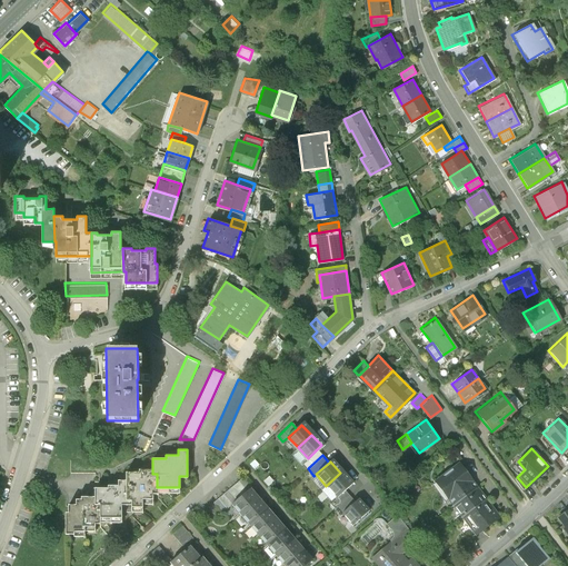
[(437,479),(455,503),(478,485),(459,462),(437,479)]
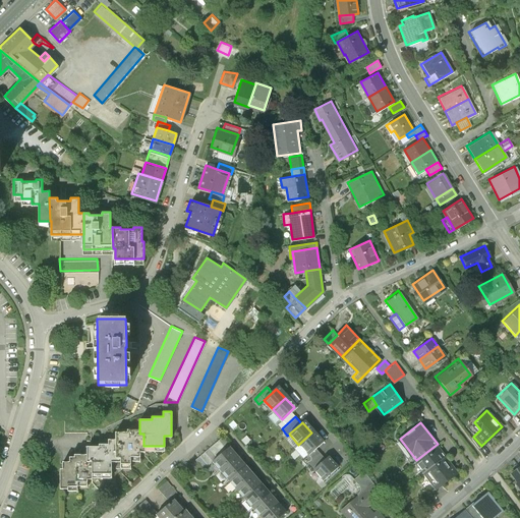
[(143,451),(143,446),(143,434),(139,434),(139,428),(127,428),(127,432),(115,432),(115,439),(115,461),(120,460),(120,463),(129,463),(129,455),(138,455),(138,451),(143,451)]
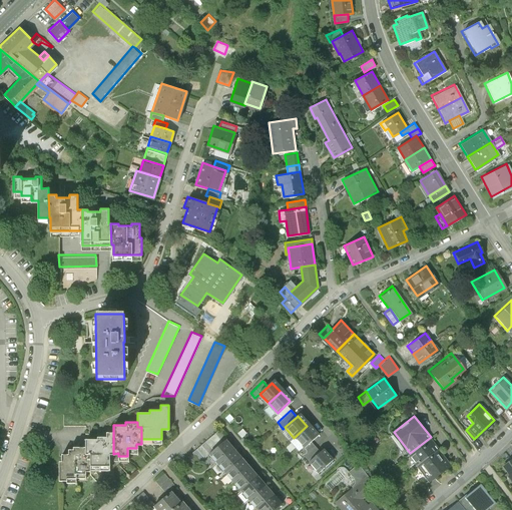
[(316,436),(307,426),(294,438),(303,448),(308,443),(316,436)]
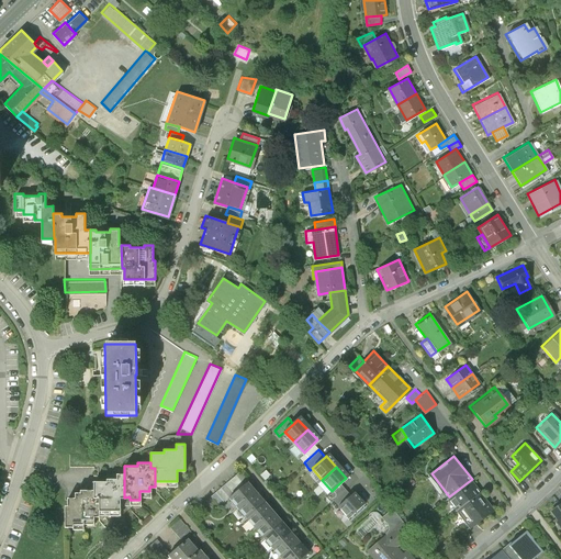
[(213,510),(229,495),(247,480),(248,479),(239,469),(205,500),(213,510)]
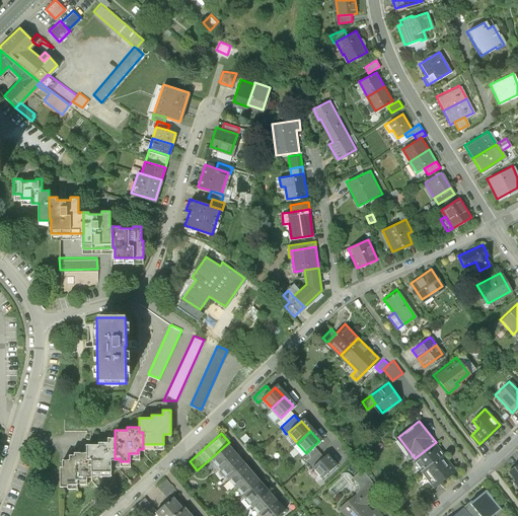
[(109,459),(115,459),(115,437),(106,437),(106,442),(97,442),(97,444),(85,444),(85,451),(85,459),(90,459),(90,471),(109,471),(109,459)]
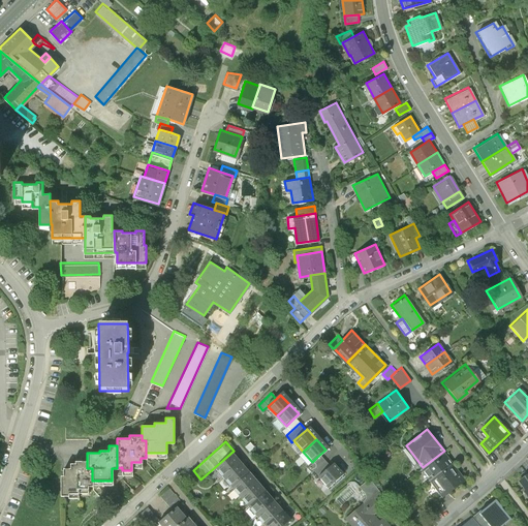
[(423,467),(431,478),(453,463),(444,451),(423,467)]
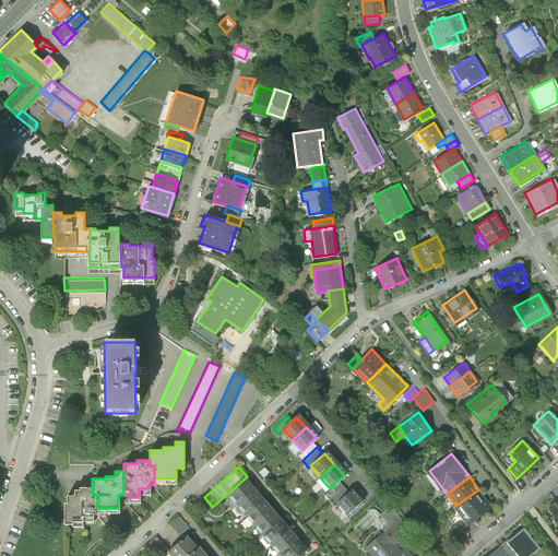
[(228,493),(237,504),(254,488),(246,477),(228,493)]
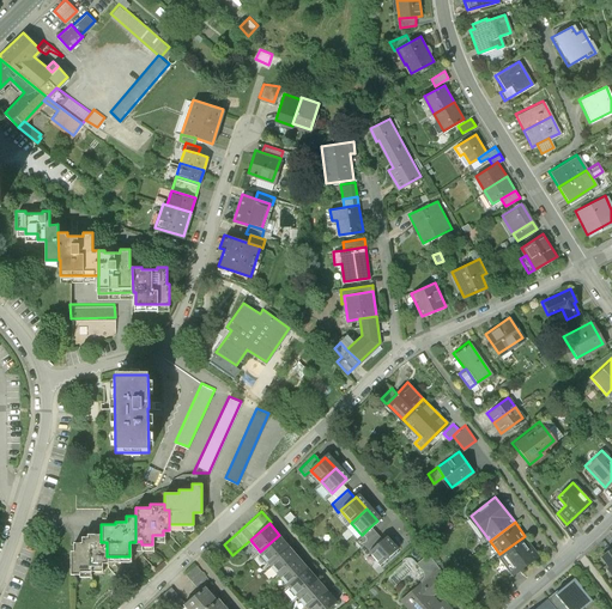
[(355,541),(361,547),(373,536),(368,529),(362,535),(355,541)]
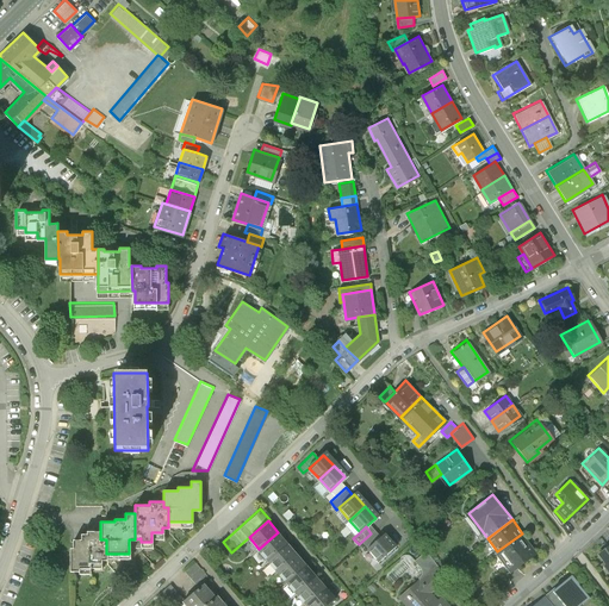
[(106,558),(106,554),(106,539),(100,539),(100,530),(86,531),(86,533),(80,533),(80,539),(72,539),(72,548),(69,548),(69,570),(78,570),(78,568),(89,568),(89,562),(100,562),(100,560),(106,558)]
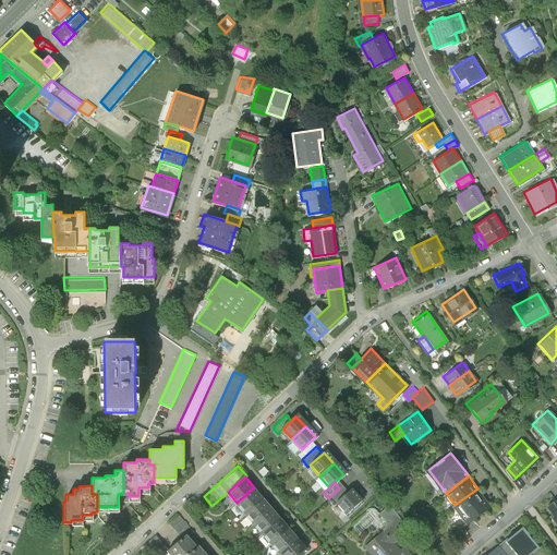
[(263,497),(254,487),(237,503),(245,513),(263,497)]
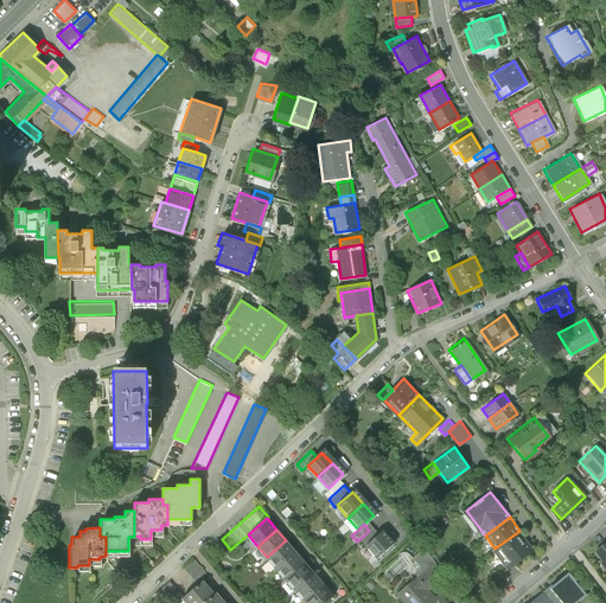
[(375,537),(369,531),(357,541),(362,549),(365,545),(375,537)]
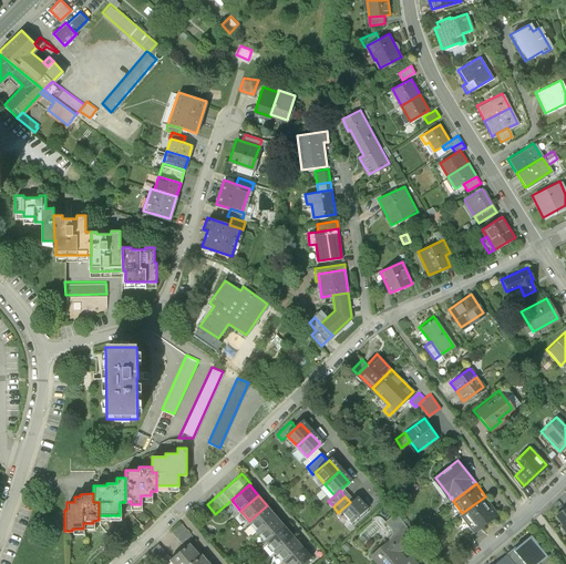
[(498,514),(485,496),(462,513),(476,532),(498,514)]
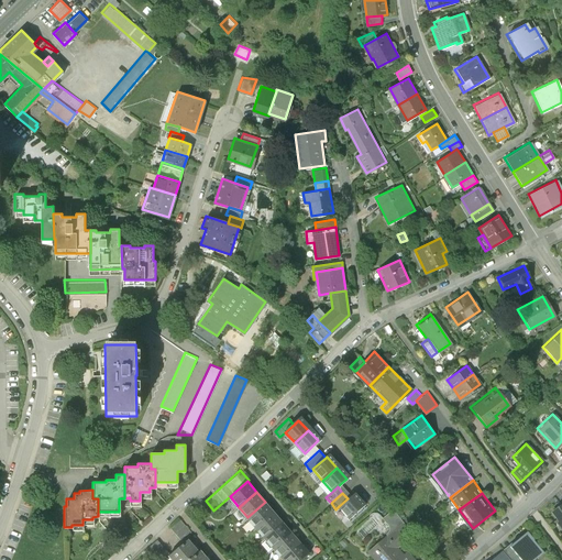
[(348,498),(339,506),(349,518),(363,505),(353,494),(348,498)]
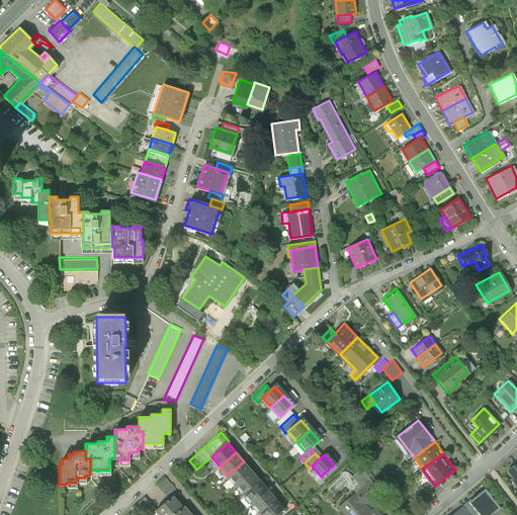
[(516,489),(516,460),(516,461),(506,469),(511,477),(509,478),(516,489)]
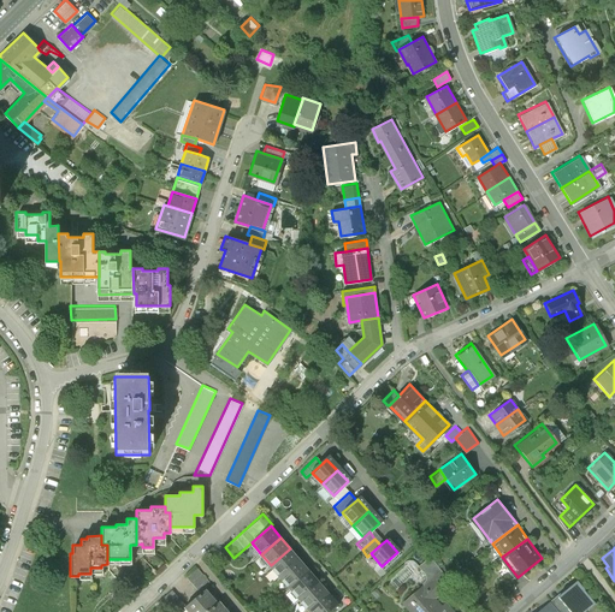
[(300,559),(290,548),(271,565),(279,576),(300,559)]
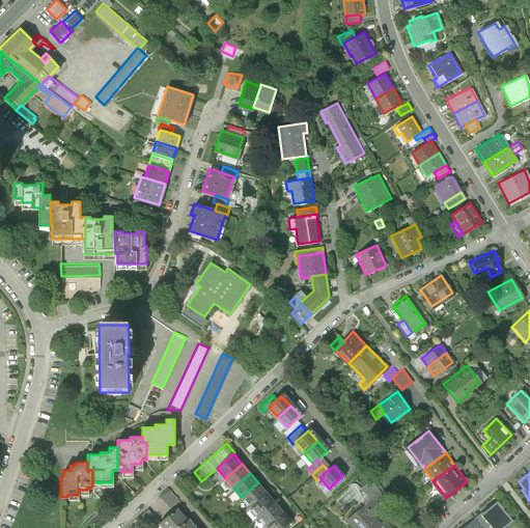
[(364,503),(365,504),(380,492),(369,479),(360,488),(366,494),(367,496),(367,498),(366,501),(364,503)]
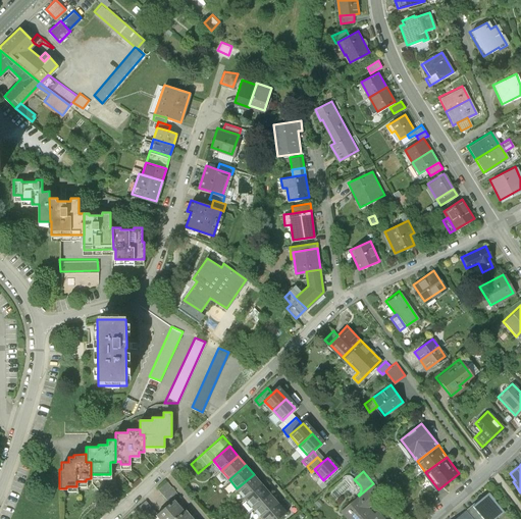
[(262,483),(254,474),(237,488),(245,498),(262,483)]
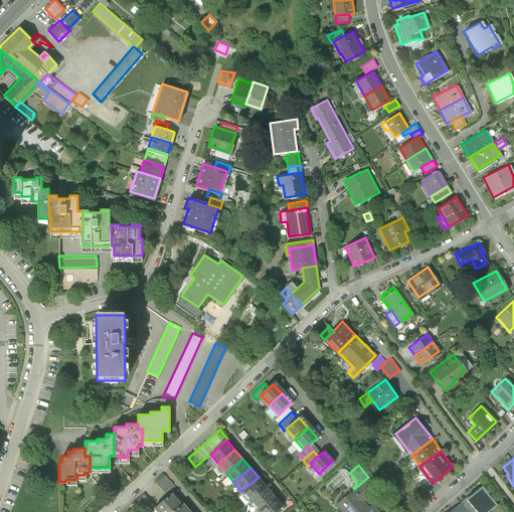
[(155,482),(167,495),(171,492),(176,488),(164,474),(155,482)]
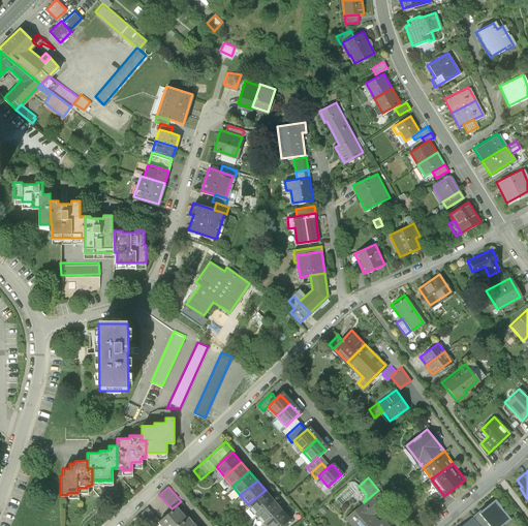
[(248,504),(256,514),(273,499),(266,490),(248,504)]
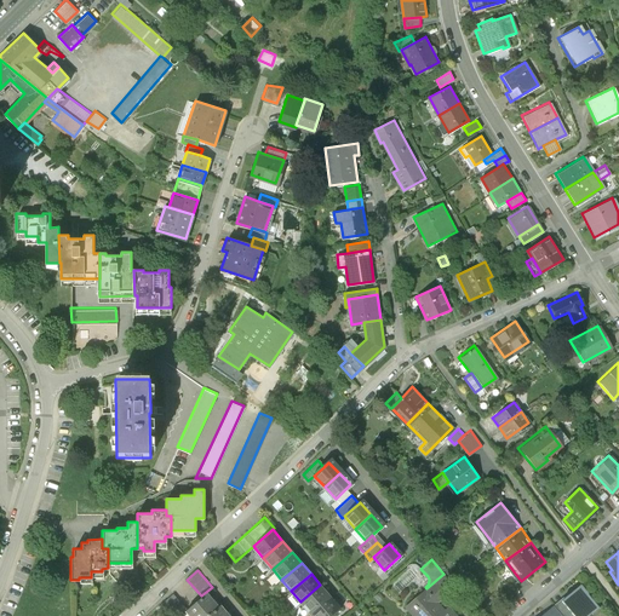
[(457,615),(448,605),(445,609),(437,602),(453,588),(451,585),(456,581),(450,575),(447,577),(443,574),(427,588),(406,605),(414,615),(457,615)]
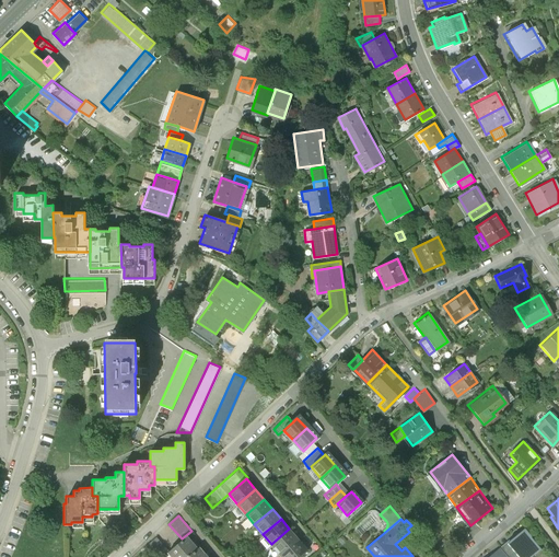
[(271,544),(280,554),(298,540),(289,529),(271,544)]
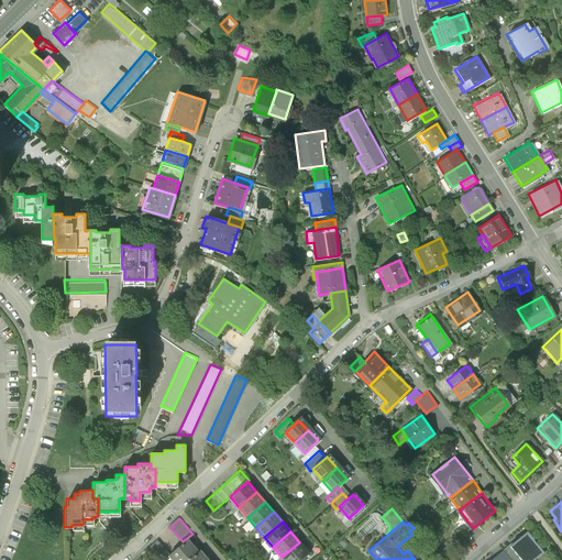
[(536,559),(544,552),(527,534),(513,547),(524,559),(536,559)]
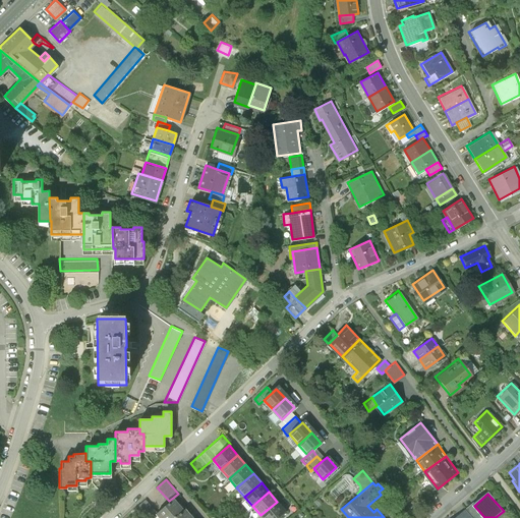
[(159,517),(172,517),(183,509),(173,498),(169,501),(157,512),(156,513),(159,517)]
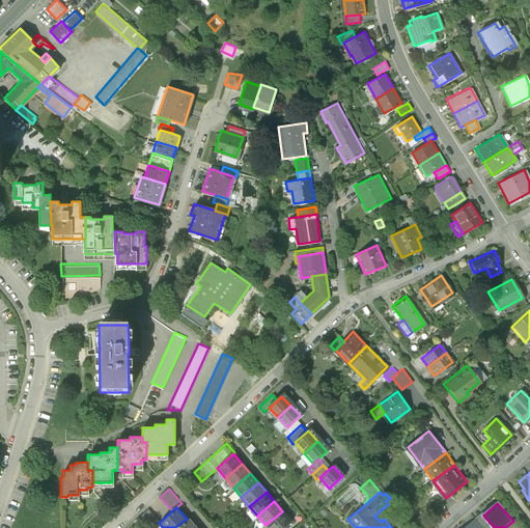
[(148,527),(152,527),(159,523),(160,522),(147,508),(138,516),(148,527)]
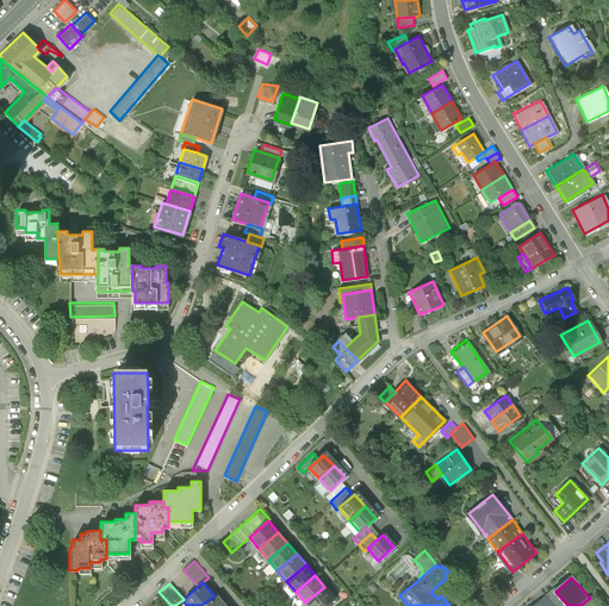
[(324,605),(334,598),(324,587),(305,603),(308,605),(324,605)]
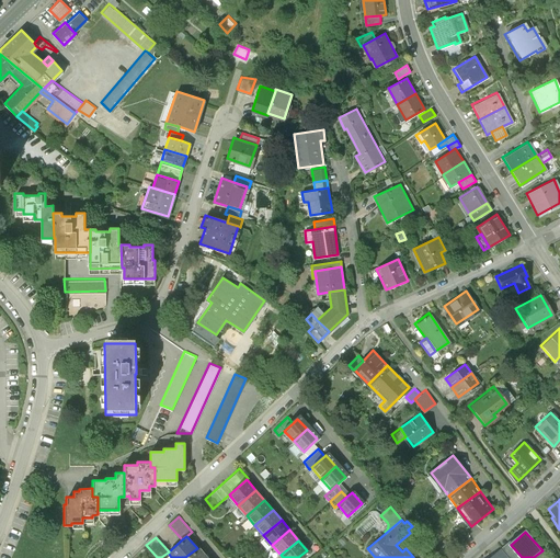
[(185,557),(208,557),(200,547),(197,548),(185,557)]
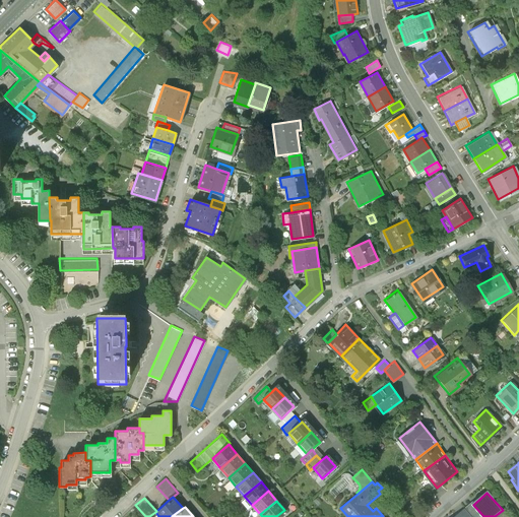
[(470,516),(463,508),(452,516),(470,516)]
